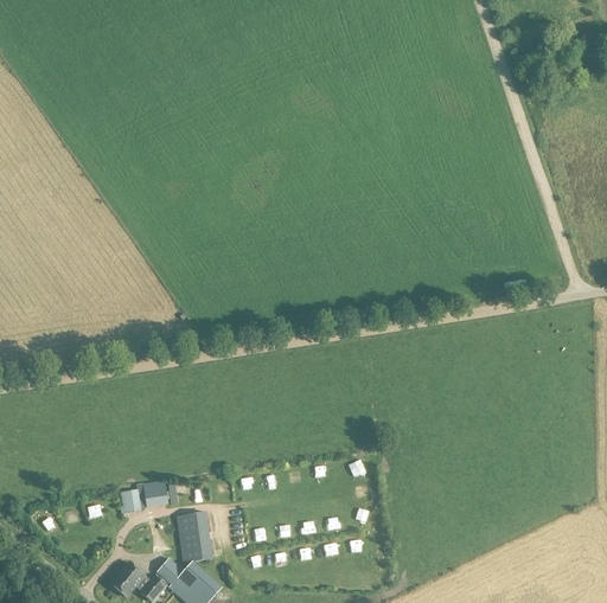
[(140,507),(138,488),(125,491),(127,510),(140,507)]
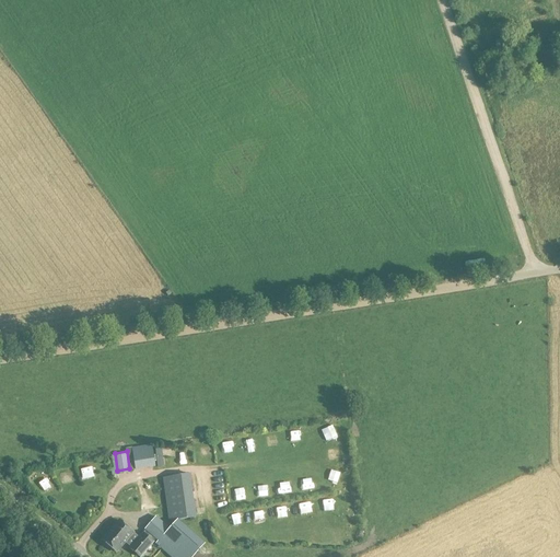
[(83,479),(94,476),(90,465),(80,468),(83,479)]
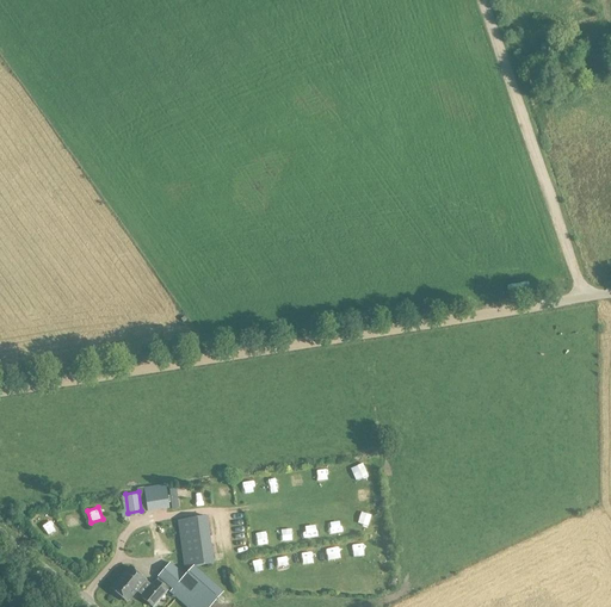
[(184,565),(214,561),(208,514),(177,518),(184,565)]
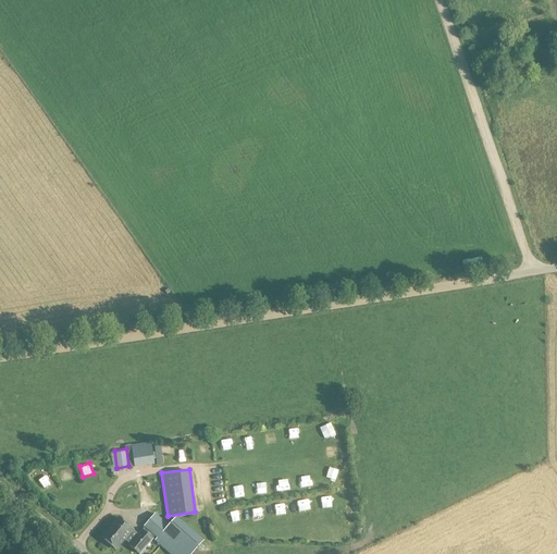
[(232,497),(244,495),(242,479),(230,480),(232,497)]
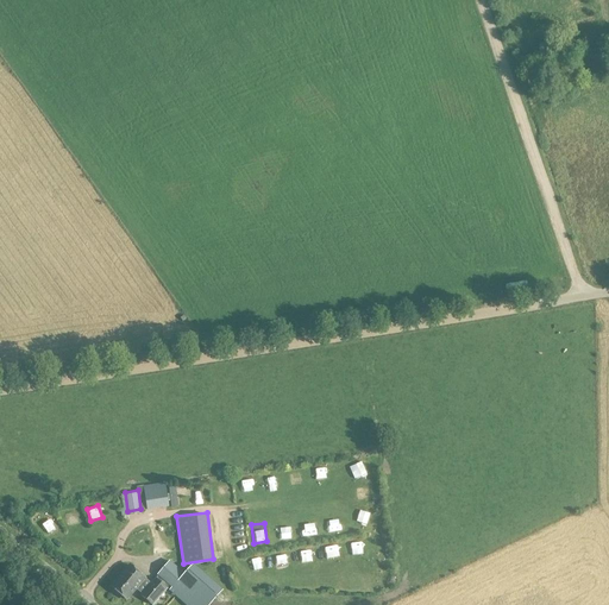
[(170,559),(157,573),(158,573),(169,584),(171,585),(170,586),(190,604),(206,604),(220,590),(192,563),(184,572),(170,559)]
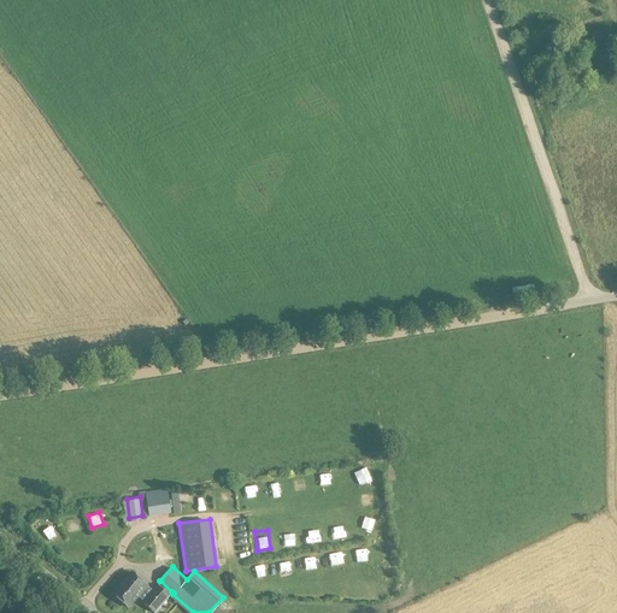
[(147,584),(131,570),(112,591),(129,606),(147,584)]
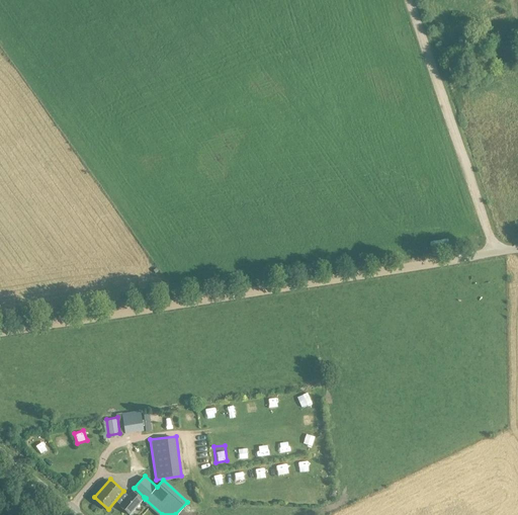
[(142,499),(133,491),(120,505),(130,513),(142,499)]
